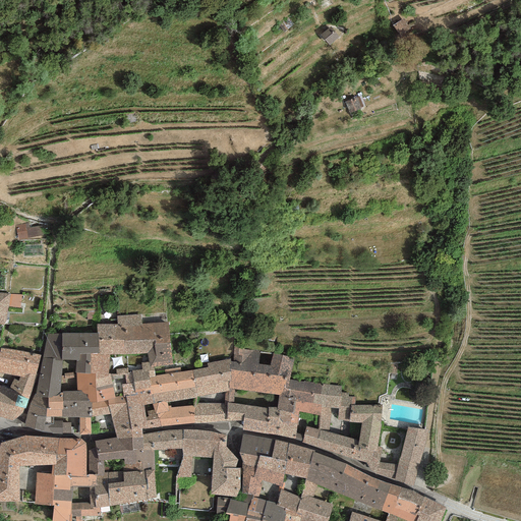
[(329,29),(319,36),(326,47),(336,40),(329,29)]
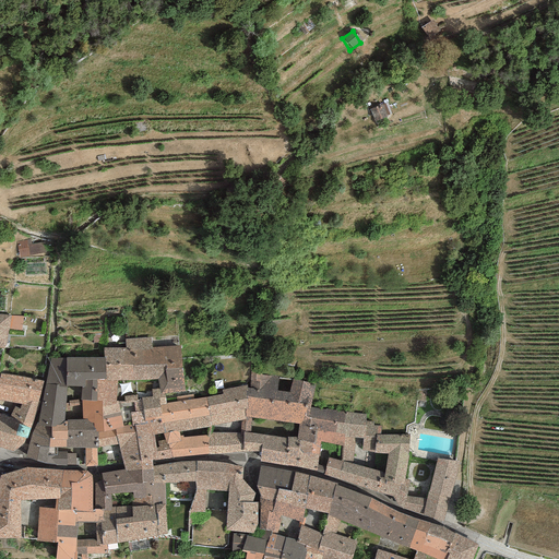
[(375,116),(389,113),(388,103),(372,105),(375,116)]
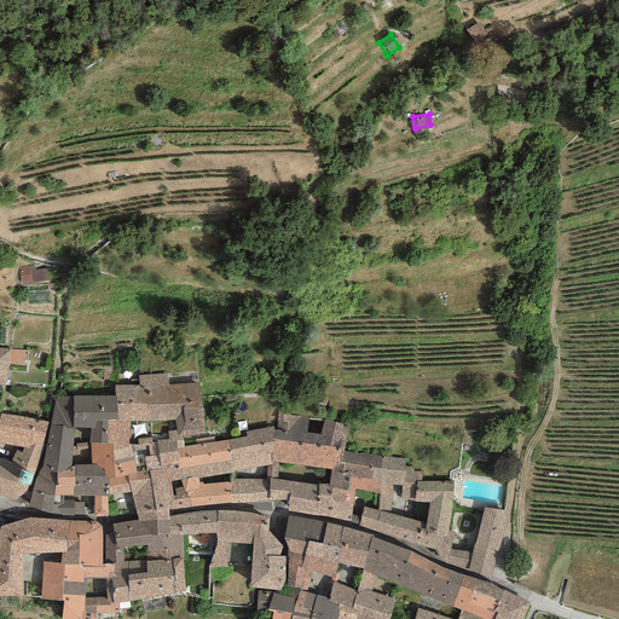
[(33,264),(19,266),(22,283),(51,278),(50,267),(34,270),(33,264)]
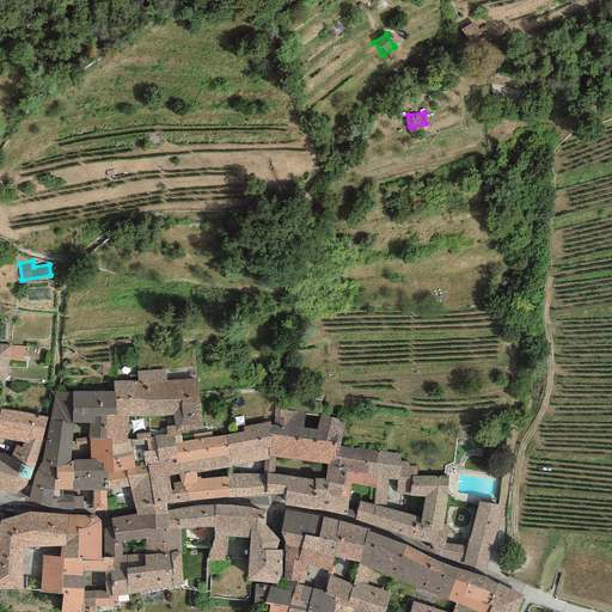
[(12,346),(0,344),(0,378),(6,379),(12,346)]
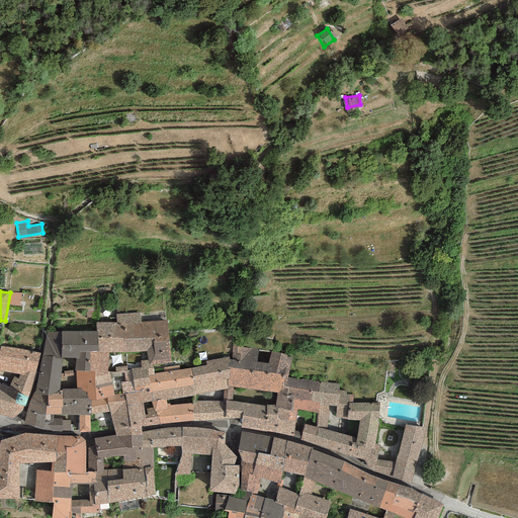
[(115,314),(116,323),(122,322),(124,352),(146,352),(149,360),(149,364),(153,364),(171,363),(167,320),(141,323),(140,312),(115,314)]
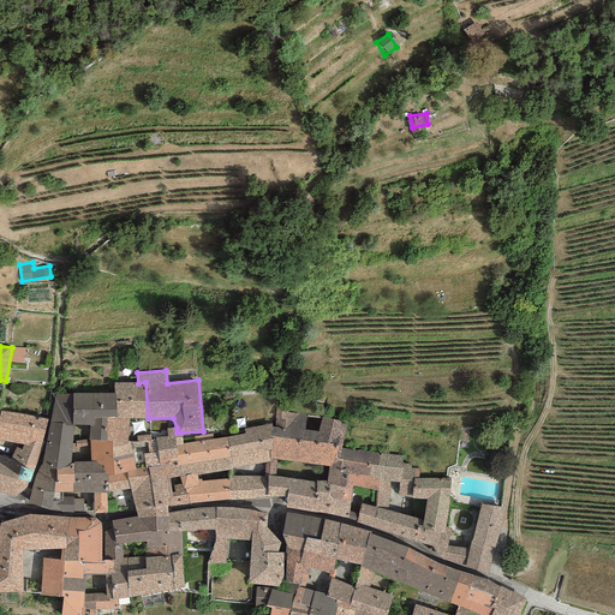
[(145,382),(138,383),(114,382),(114,393),(115,393),(117,417),(129,418),(148,418),(145,382)]
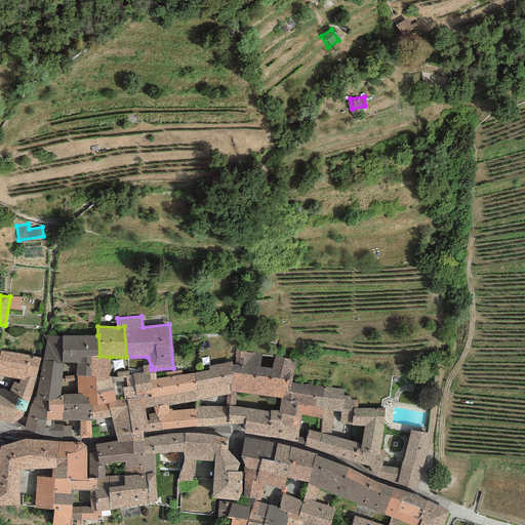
[(99,356),(98,335),(97,335),(62,335),(48,335),(42,360),(62,362),(77,363),(76,376),(91,377),(90,357),(99,356)]
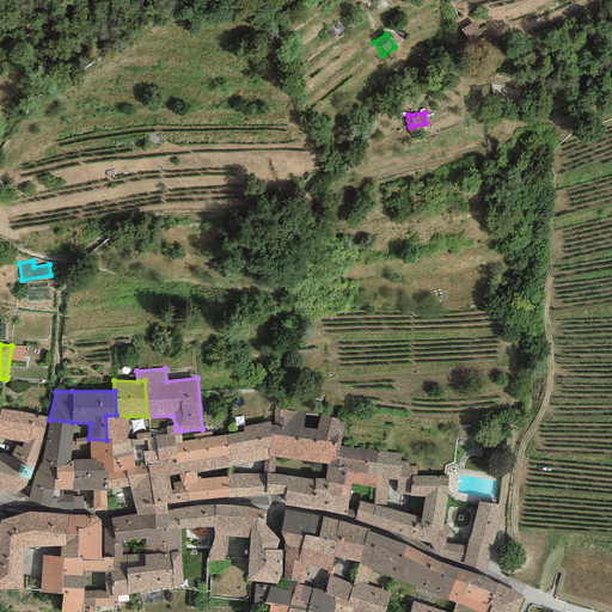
[(305,412),(274,407),(273,424),(269,424),(268,457),(276,457),(326,464),(332,465),(336,445),(340,445),(346,420),(320,415),(316,430),(304,428),(305,412)]
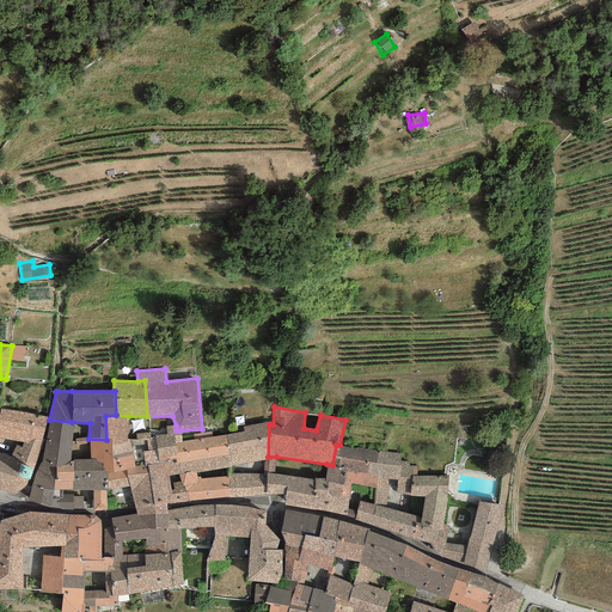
[(48,417),(0,408),(0,438),(24,442),(22,447),(16,445),(11,457),(35,466),(41,446),(48,417)]
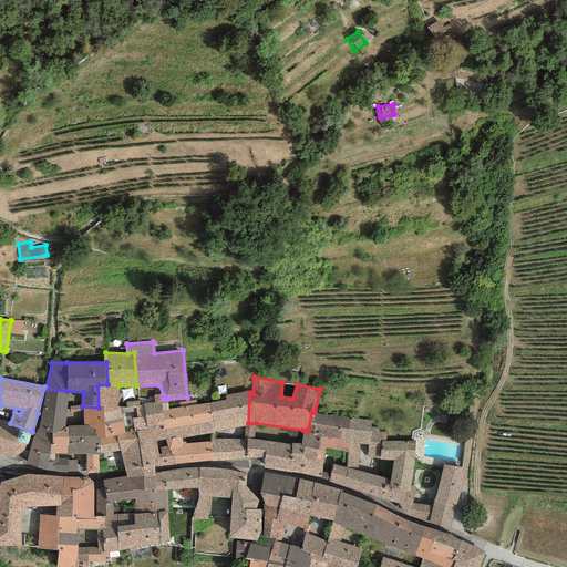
[(119,385),(107,384),(98,385),(99,408),(103,406),(103,413),(117,410),(117,406),(119,385)]
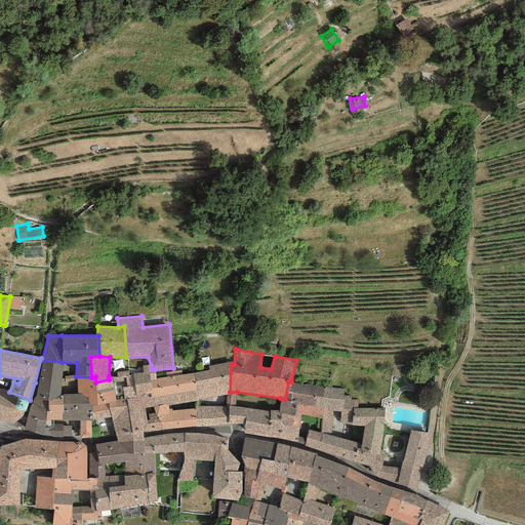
[(62,362),(42,360),(36,397),(35,400),(48,401),(52,400),(52,399),(57,399),(61,396),(62,362)]
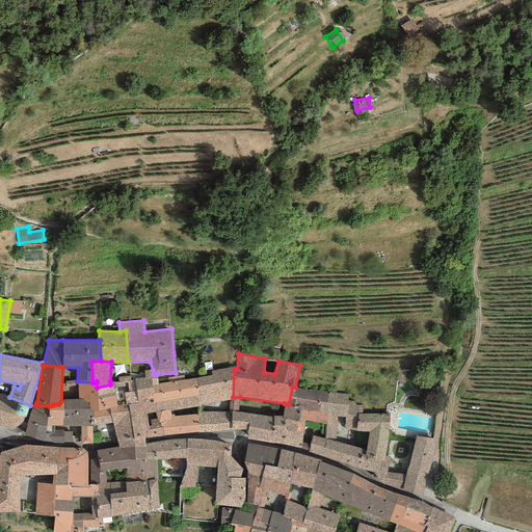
[(212,375),(196,378),(202,405),(230,400),(233,400),(233,397),(234,369),(235,367),(211,371),(212,375)]
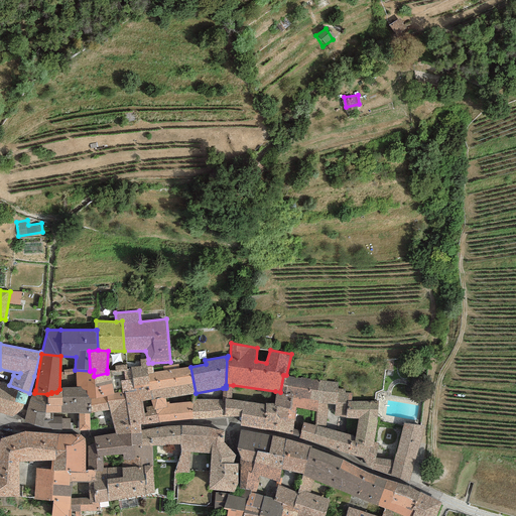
[(148,359),(140,359),(141,366),(130,367),(130,369),(134,389),(148,387),(150,386),(147,374),(153,373),(152,363),(148,363),(148,359)]
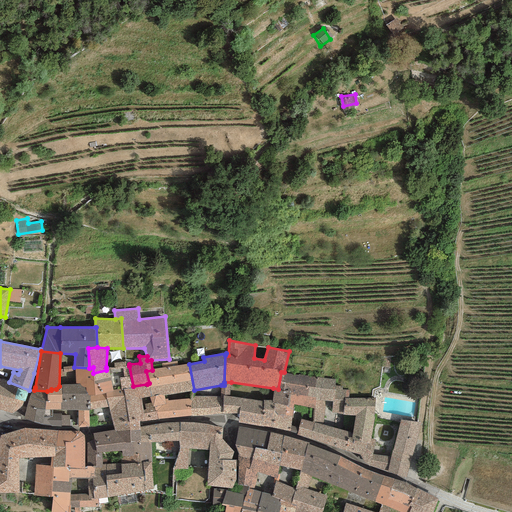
[(162,368),(152,370),(146,371),(149,383),(147,384),(149,397),(164,394),(164,396),(191,391),(194,390),(189,364),(178,365),(177,361),(161,363),(162,368)]
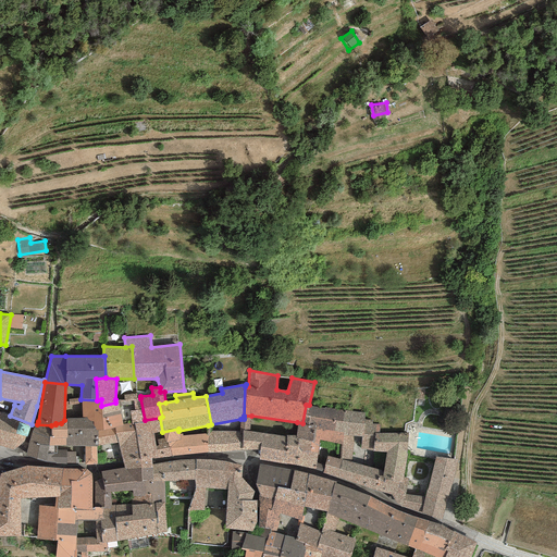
[(124,399),(118,399),(123,424),(132,423),(133,424),(134,423),(145,422),(145,420),(140,398),(137,398),(137,394),(124,395),(124,399)]
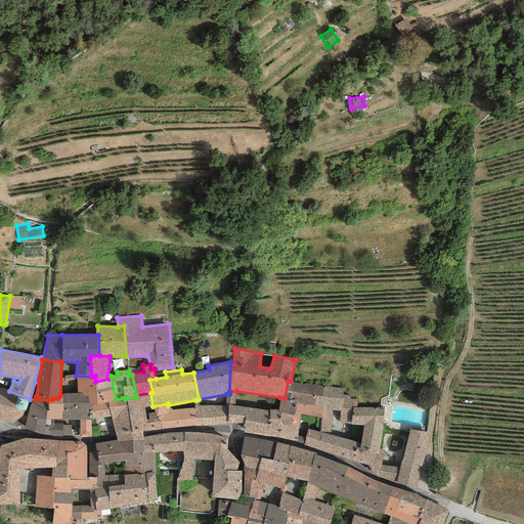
[(91,377),(76,376),(77,393),(81,393),(86,397),(87,397),(88,400),(92,405),(97,404),(107,402),(116,400),(116,399),(111,376),(108,376),(108,379),(95,382),(95,376),(91,377)]
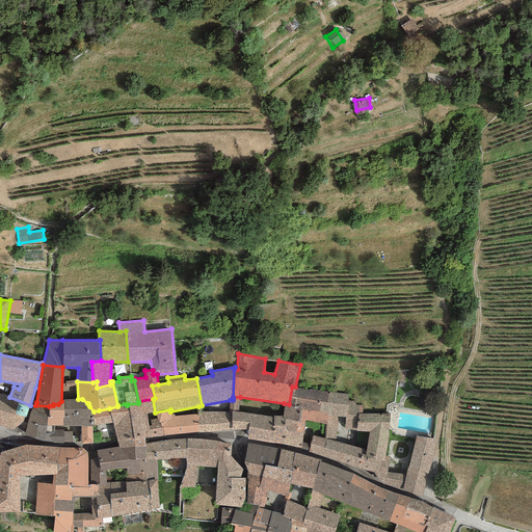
[(348,393),(295,387),(292,387),(289,404),(284,403),(283,417),(283,419),(304,424),(304,420),(325,424),(324,439),(336,442),(338,416),(346,418),(347,400),(348,393)]
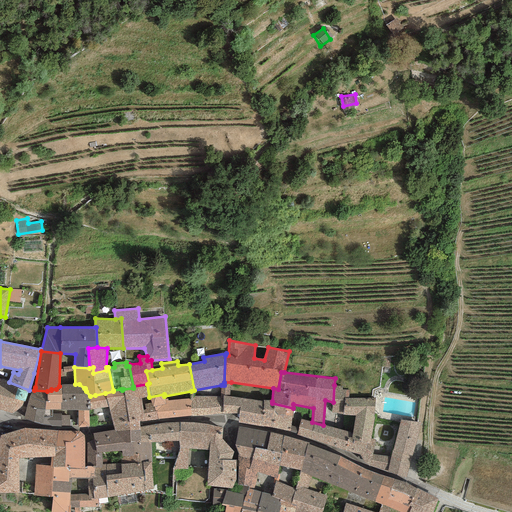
[(0,409),(13,414),(21,407),(23,402),(24,402),(29,390),(9,382),(0,378),(0,409)]
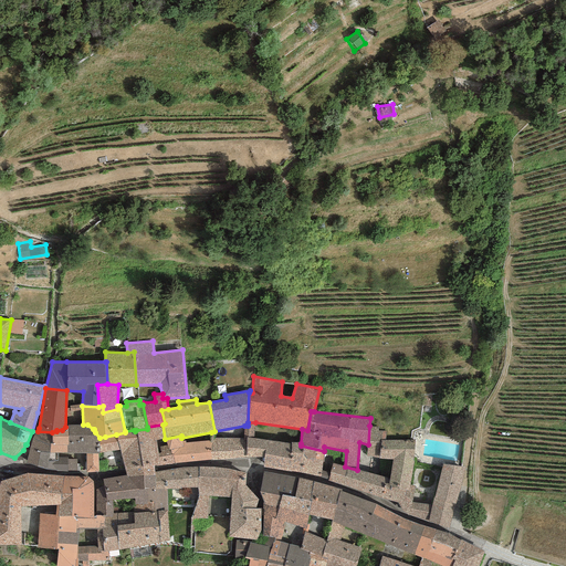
[(255,422),(248,422),(248,426),(244,426),(244,437),(247,437),(253,438),(255,422)]
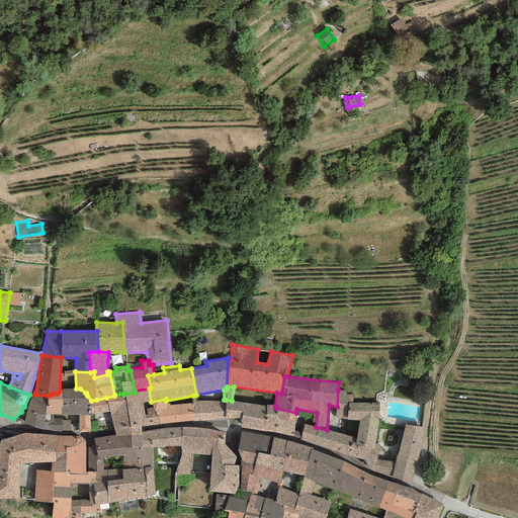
[(76,389),(62,390),(62,391),(62,415),(79,415),(89,416),(91,416),(91,415),(91,401),(87,396),(86,393),(85,393),(80,389),(76,389)]
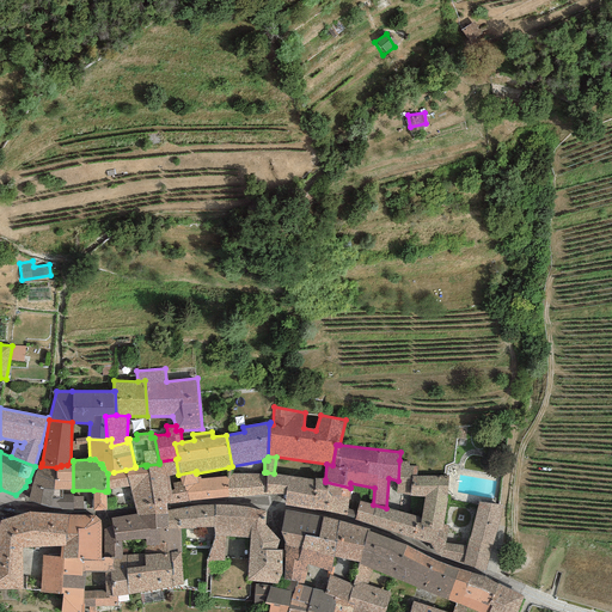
[(178,475),(176,459),(159,461),(159,464),(147,465),(154,506),(155,515),(167,514),(167,510),(167,506),(167,503),(173,503),(189,501),(181,482),(170,484),(169,476),(178,475)]
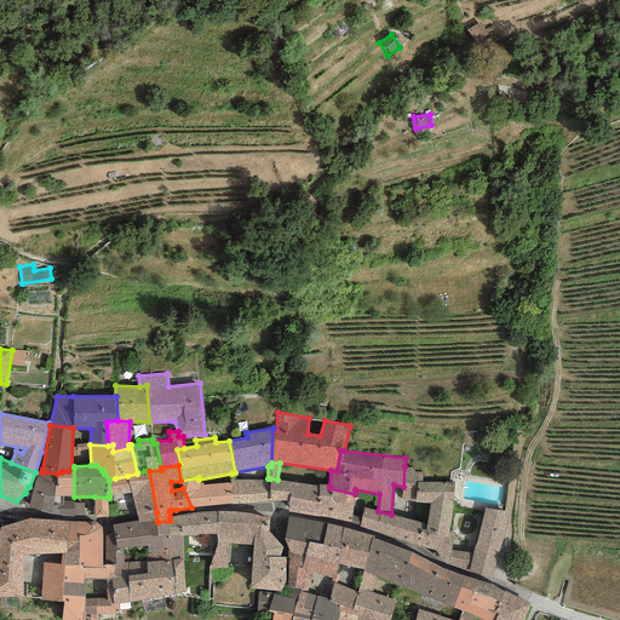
[(414,468),(405,466),(403,487),(401,499),(415,503),(430,504),(426,524),(424,532),(419,545),(436,551),(441,561),(447,564),(469,570),(475,554),(451,550),(454,533),(448,532),(455,482),(423,481),(423,472),(414,471),(414,468)]
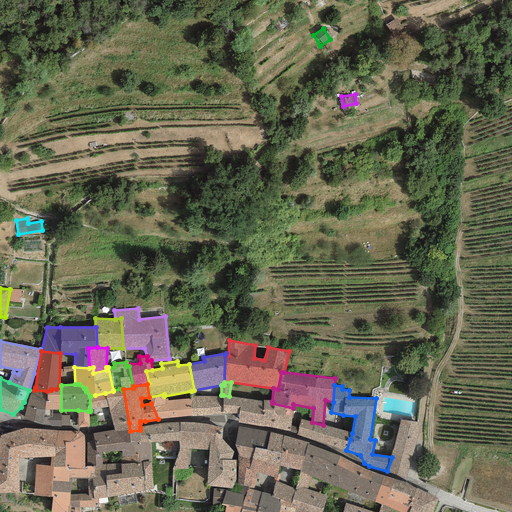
[(61,386),(59,386),(56,389),(51,389),(51,390),(47,391),(47,401),(45,401),(45,410),(52,410),(61,410),(61,386)]
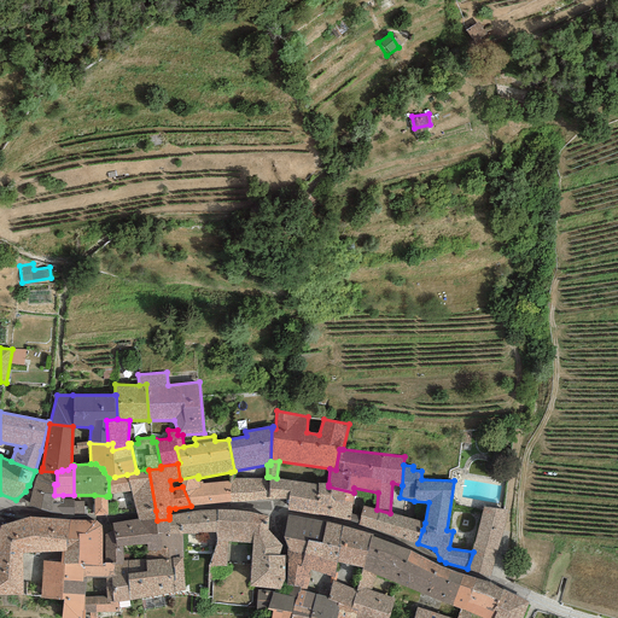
[(41,471),(42,467),(40,467),(31,491),(28,506),(51,513),(74,516),(74,513),(85,514),(83,502),(73,501),(74,500),(63,500),(63,495),(54,495),(54,484),(57,484),(57,472),(41,471)]
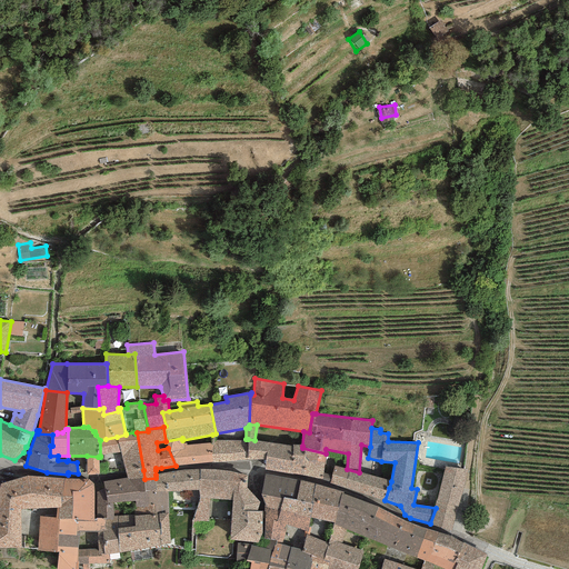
[(143,470),(137,432),(136,433),(135,432),(126,433),(126,435),(117,437),(106,439),(100,440),(100,456),(120,452),(126,472),(127,478),(128,480),(145,479),(143,470)]
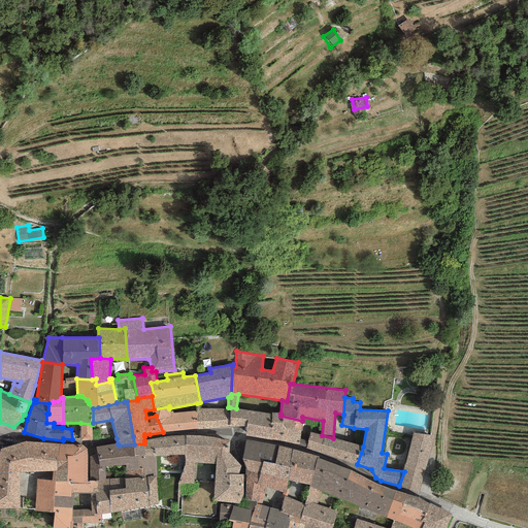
[(200,402),(197,403),(196,411),(197,411),(197,429),(230,427),(230,407),(228,407),(199,408),(200,402)]
